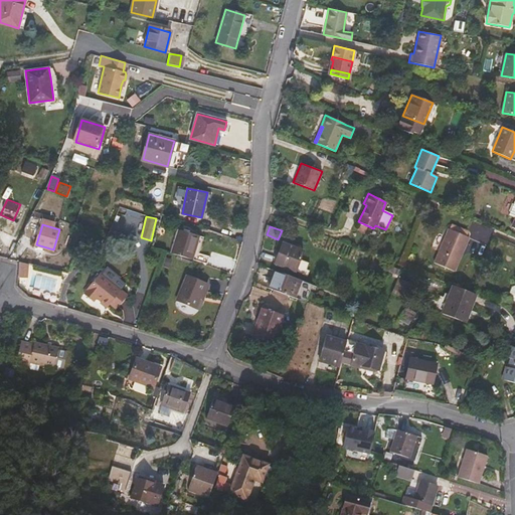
[(466,232),(453,227),(452,230),(465,235),(466,232)]
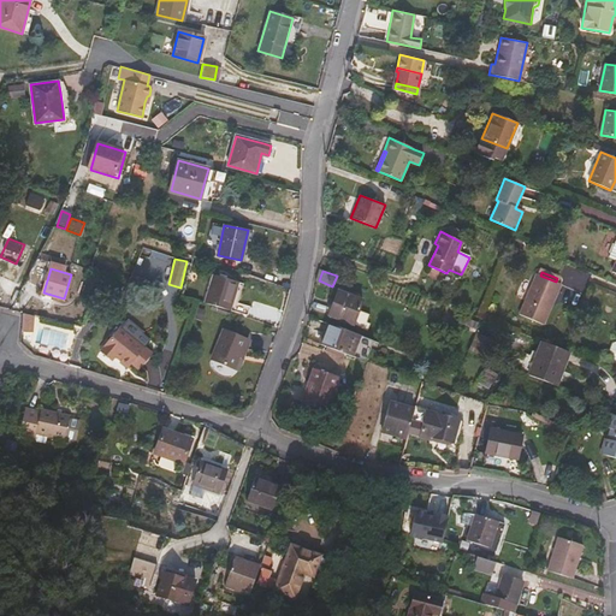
[(561,284),(556,282),(540,276),(535,273),(520,314),(544,325),(561,284)]
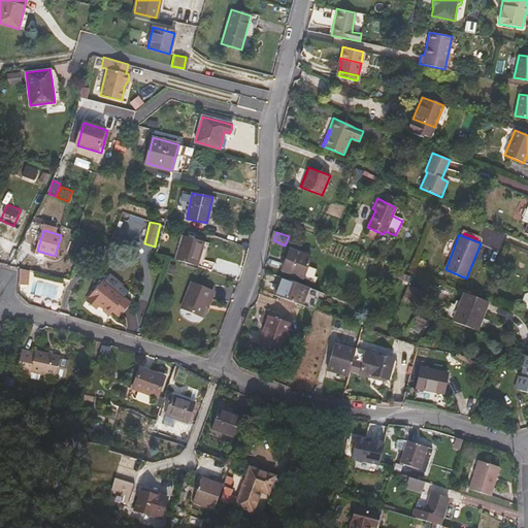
[(204,260),(200,258),(204,241),(183,235),(175,259),(212,270),(213,263),(204,260)]
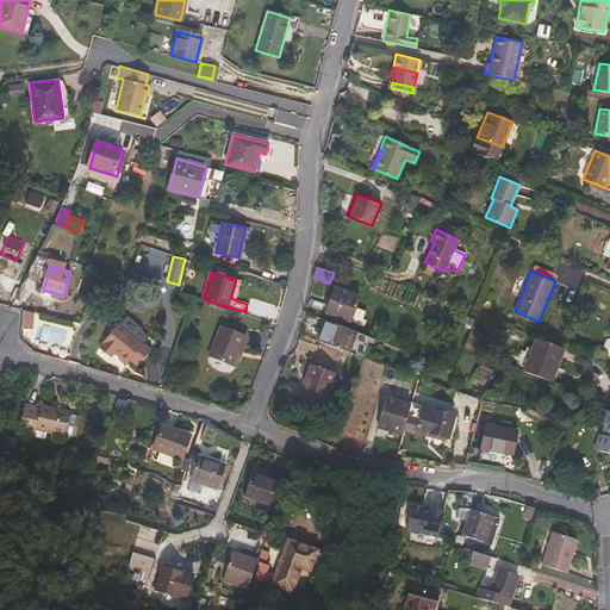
[(236,300),(242,281),(236,279),(231,298),(236,300)]
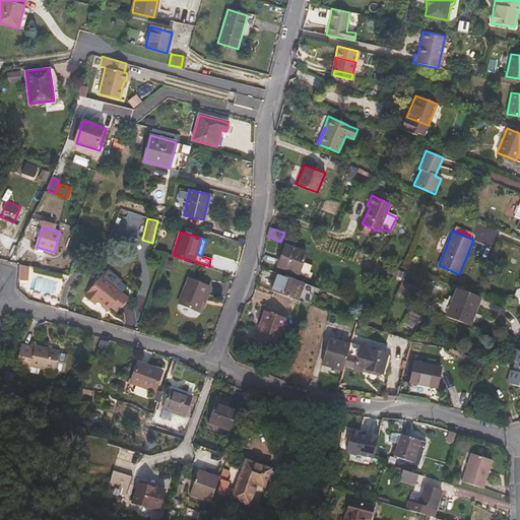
[(298,273),(306,253),(285,245),(277,266),(298,273)]
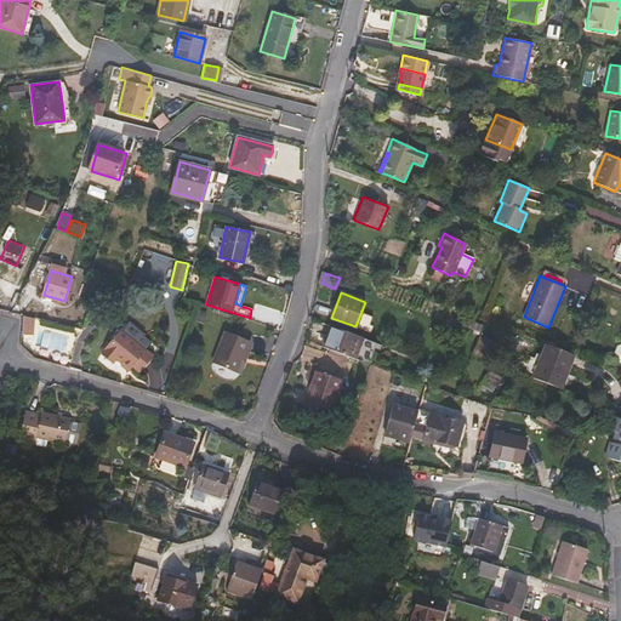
[(28,332),(28,317),(17,314),(18,334),(28,332)]
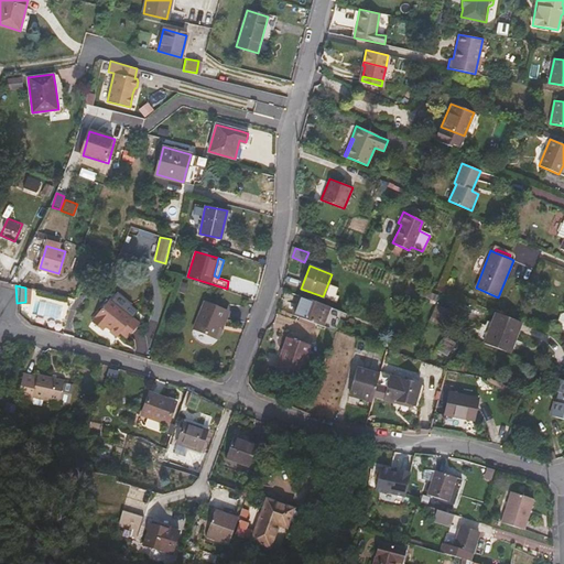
[(437,295),(421,289),(419,295),(435,302),(437,295)]
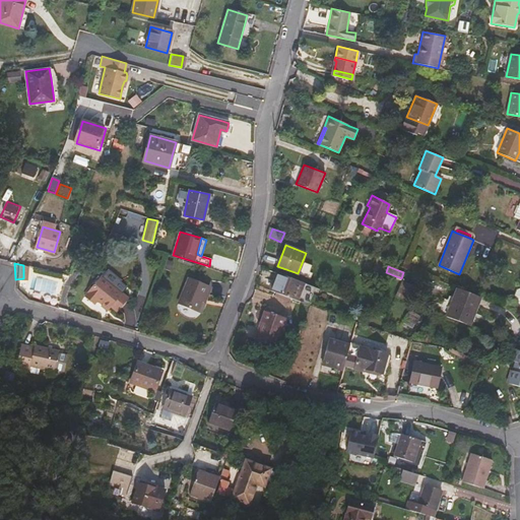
[(272,280),(273,281),(270,289),(295,300),(302,282),(276,272),(272,280)]
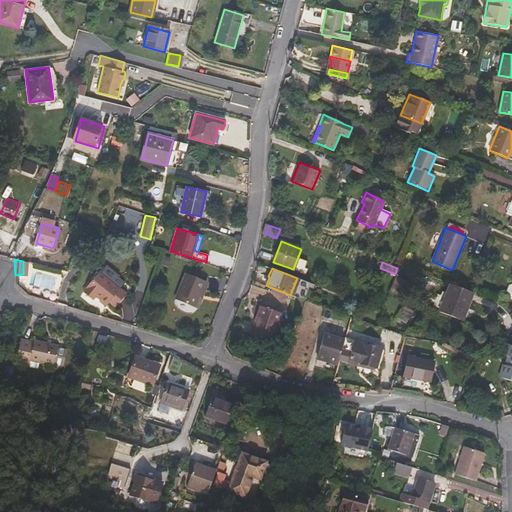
[(106,305),(109,302),(115,307),(126,293),(99,271),(86,287),(86,288),(83,292),(92,299),(95,296),(106,305)]
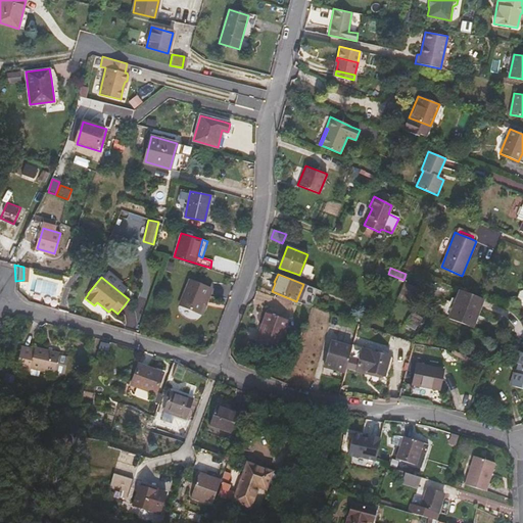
[(179,303),(202,314),(206,304),(203,303),(209,288),(189,280),(179,303)]
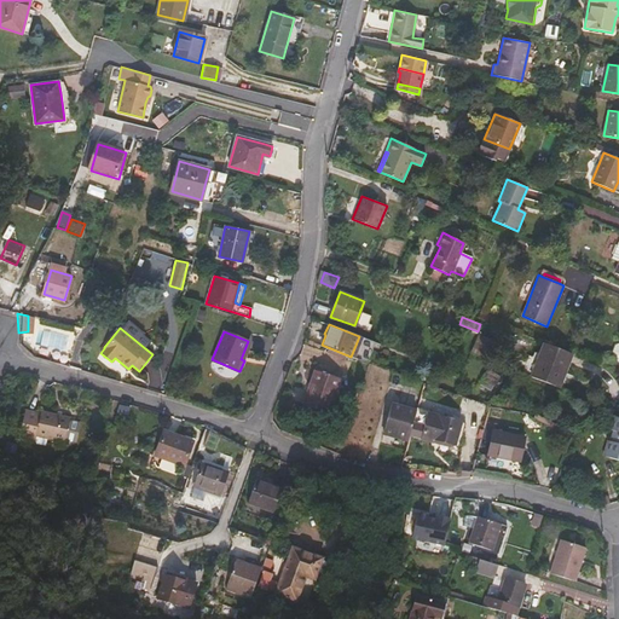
[(493,341),(479,335),(472,352),(486,358),(493,341)]
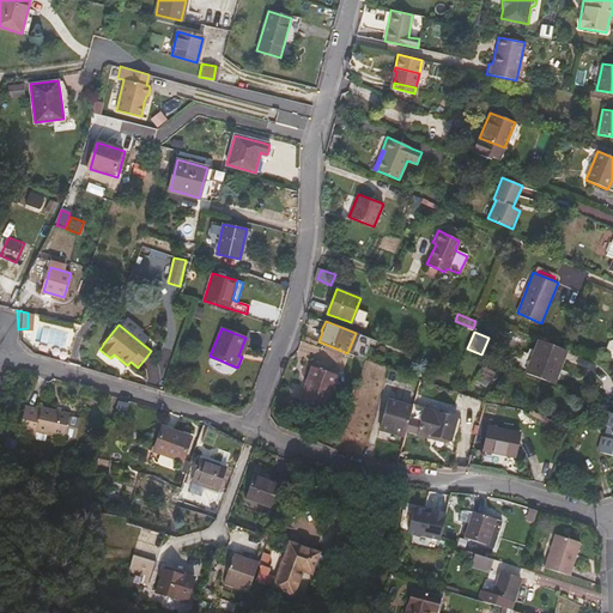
[(360,335),(356,333),(347,353),(353,354),(360,335)]
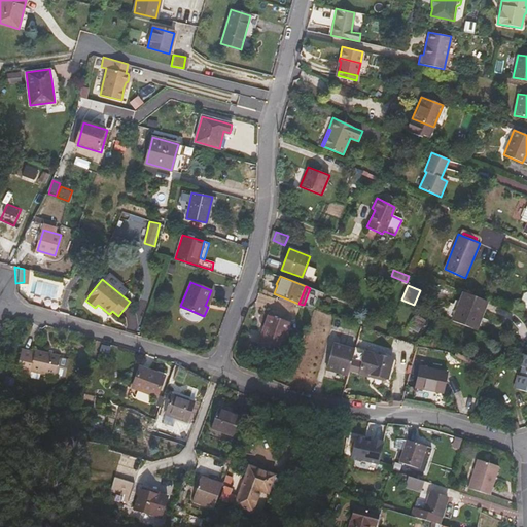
[(311,288),(306,304),(314,307),(320,291),(311,288)]
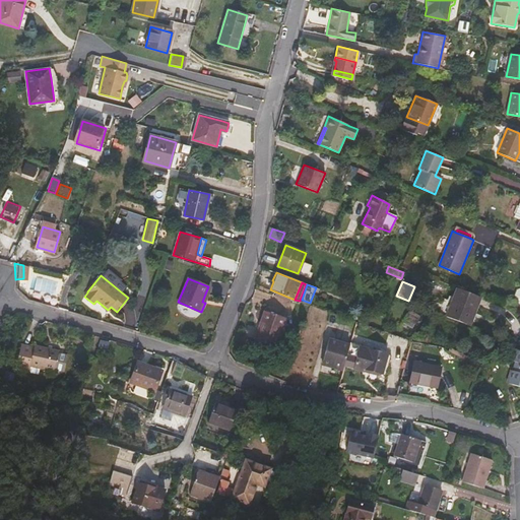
[(205,303),(211,287),(208,286),(202,302),(205,303)]
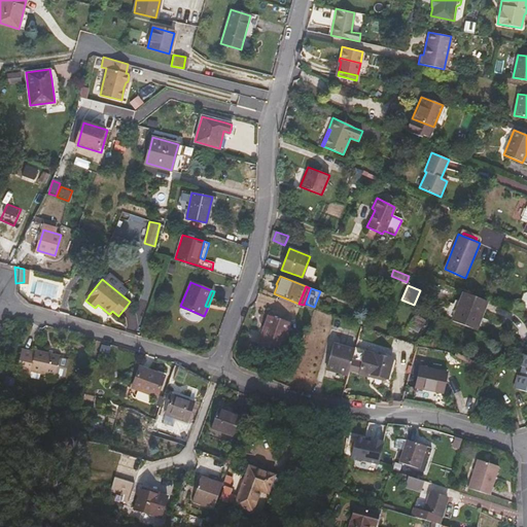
[(482,299),(463,291),(452,321),(476,330),(487,301),(482,299)]
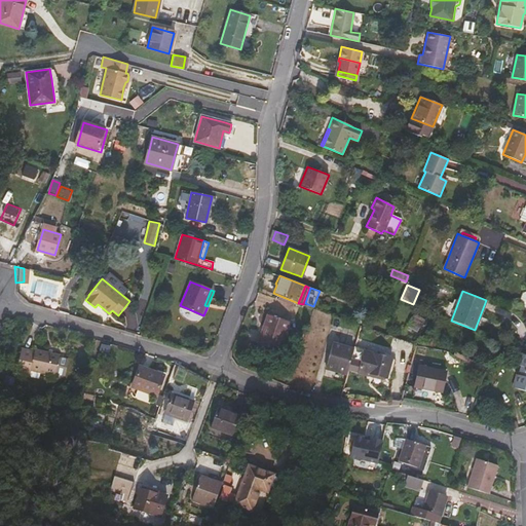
[(412,315),(409,322),(410,323),(419,328),(420,329),(424,324),(412,315)]
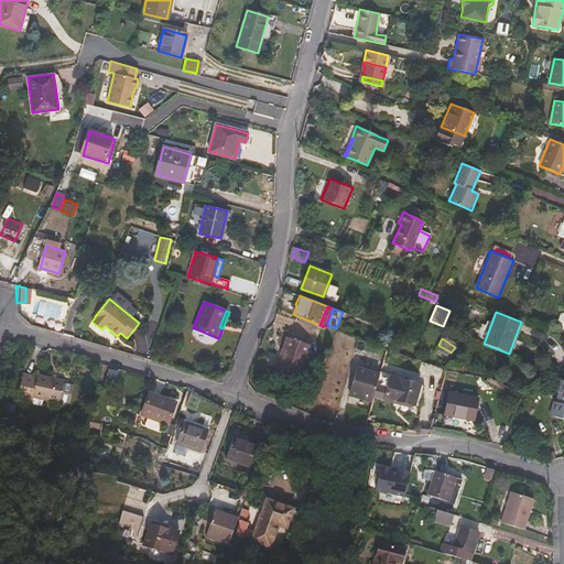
[(300,373),(308,346),(285,339),(277,367),(300,373)]
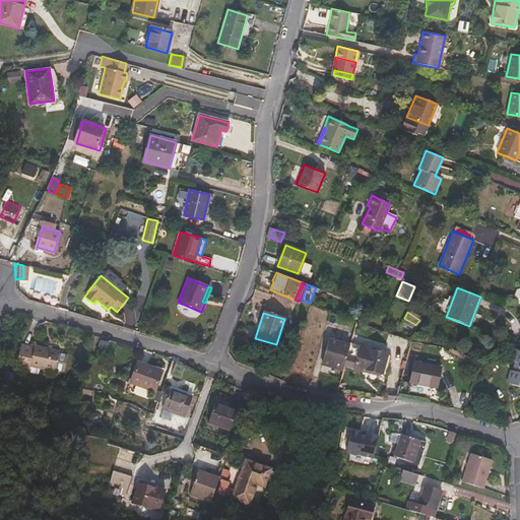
[(411,328),(414,324),(405,319),(403,323),(411,328)]
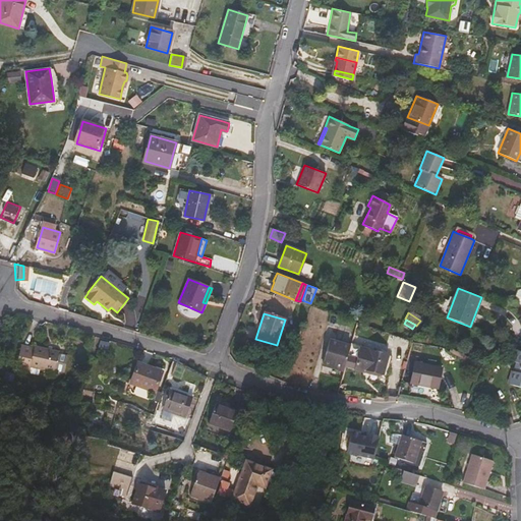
[(347,354),(349,346),(350,345),(330,339),(324,363),(344,368),(344,366),(345,363),(347,354)]
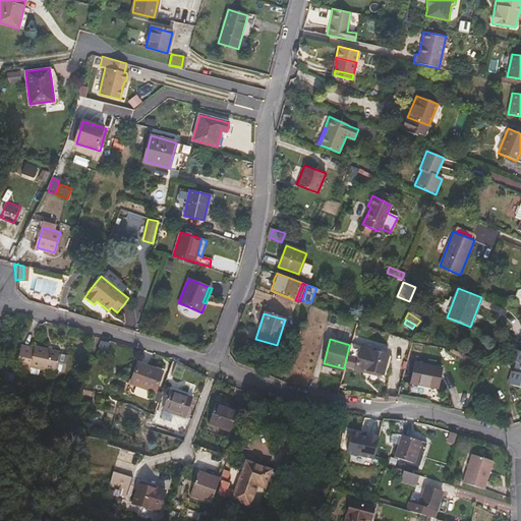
[(38,368),(55,371),(59,350),(36,345),(35,348),(21,346),(17,367),(30,370),(31,366),(38,368)]
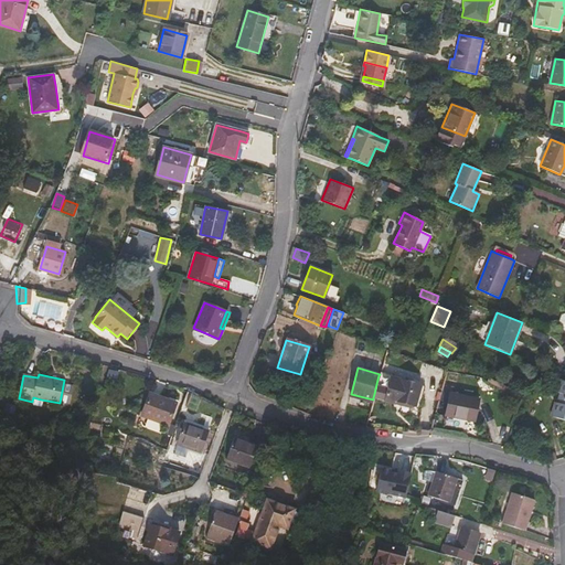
[(379,375),(376,384),(388,387),(391,379),(379,375)]
